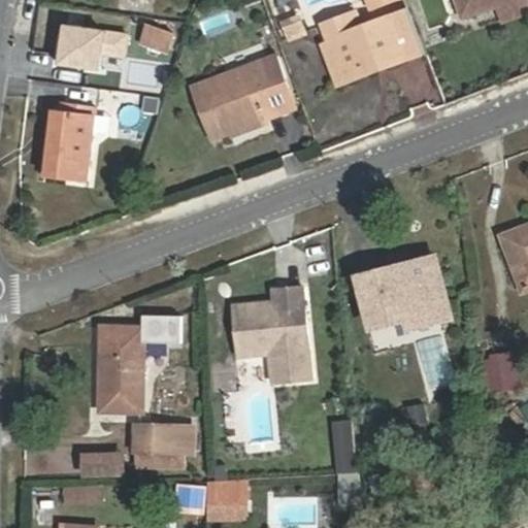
[(461,0),(465,13),(497,3),(504,0),(461,0)]
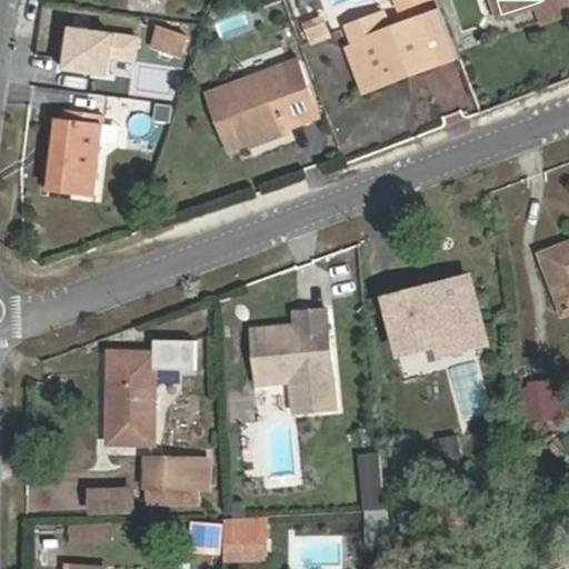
[(568,0),(543,0),(536,3),(541,21),(568,12),(568,0)]
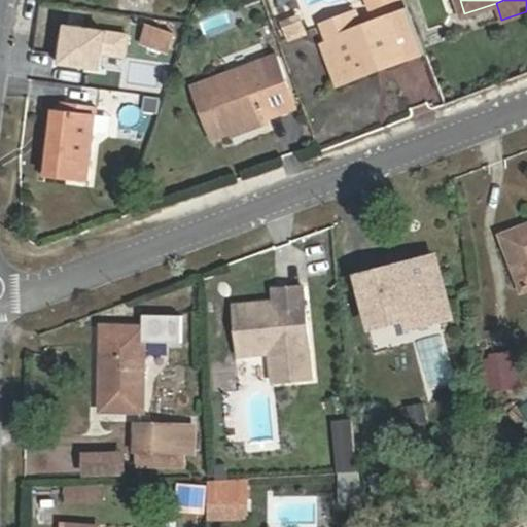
[(426,55),(411,12),(392,20),(408,62),(426,55)]
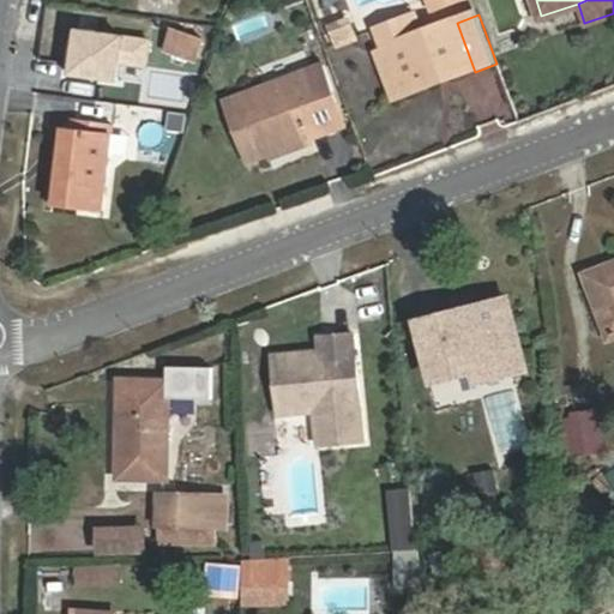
[(423,35),(416,17),(378,30),(386,54),(399,89),(447,72),(451,80),(475,72),(457,23),(423,35)]
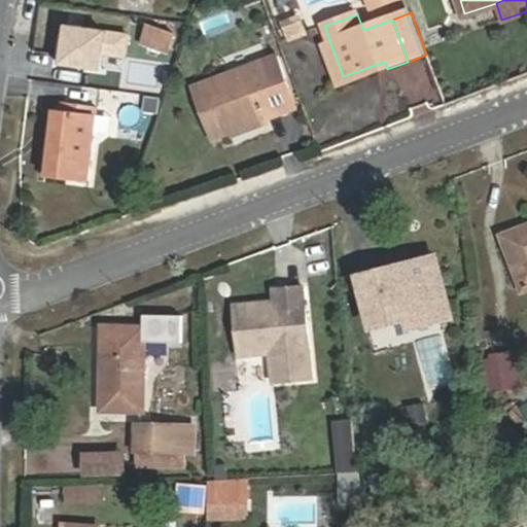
[(299,22),(287,26),(292,40),(304,36),(299,22)]
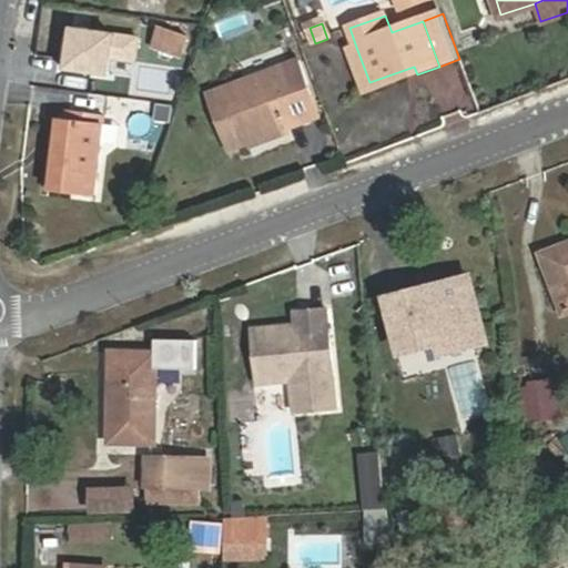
[(163,31),(155,51),(181,61),(189,40),(163,31)]
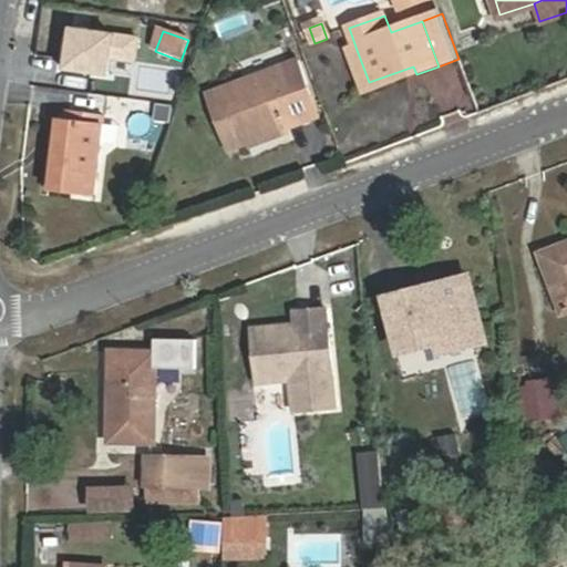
[(369,82),(357,50),(350,52),(364,92),(416,74),(413,66),(369,82)]
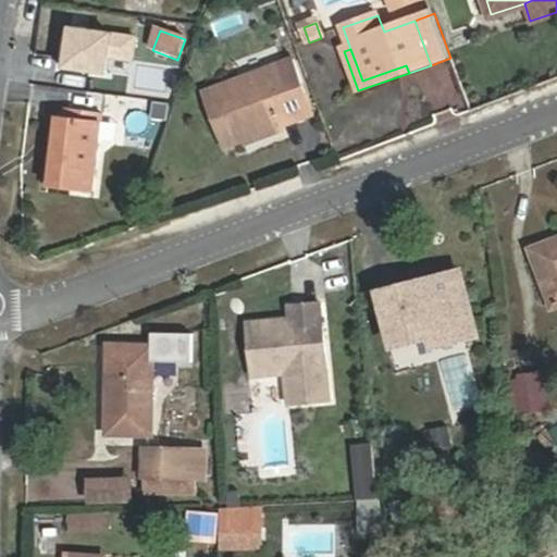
[(205,96),(224,149),(301,123),(289,91),(310,84),(302,61),(205,96)]
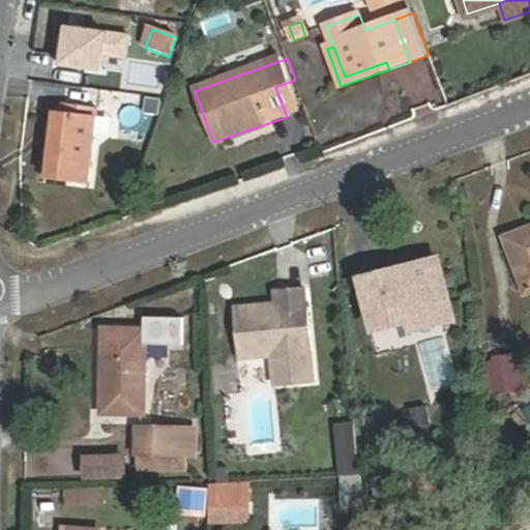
[(295,80),(275,87),(287,117),(305,110),(295,80)]
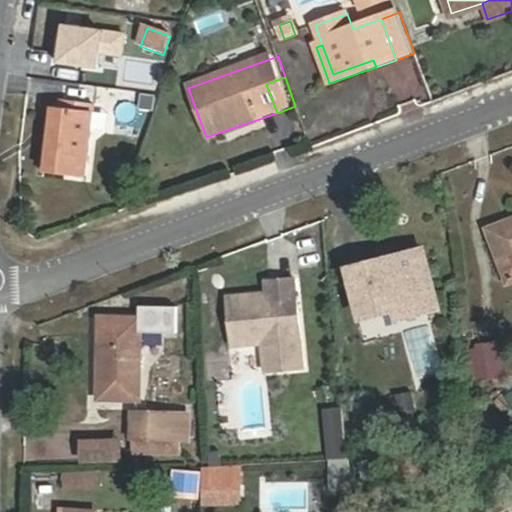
[(46,172),(86,177),(96,91),(65,87),(63,109),(53,108),(46,172)]
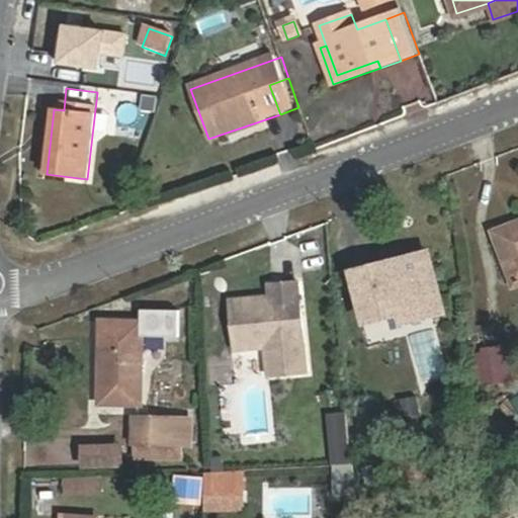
[(517,223),(493,234),(513,288),(517,285),(517,223)]
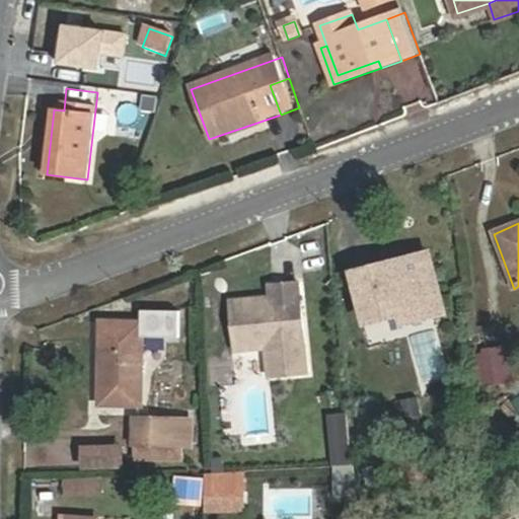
[(430,254),(353,274),(366,324),(403,314),(406,324),(446,314),(430,254)]
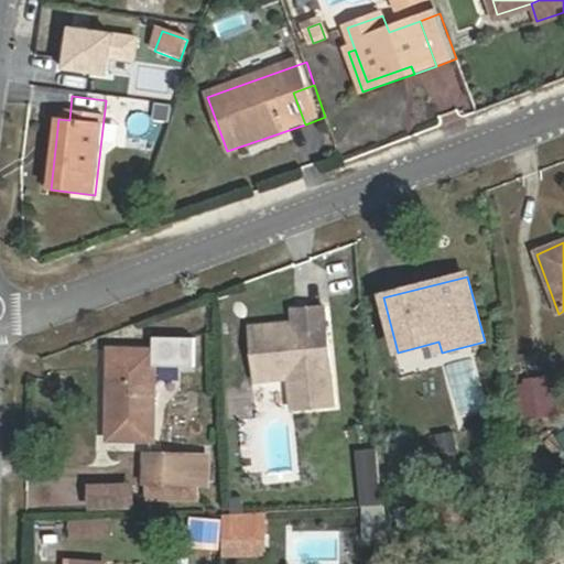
[(283,334),(277,328),(249,332),(255,386),(289,382),(292,413),(334,409),(323,310),(291,313),(293,333),(283,334)]
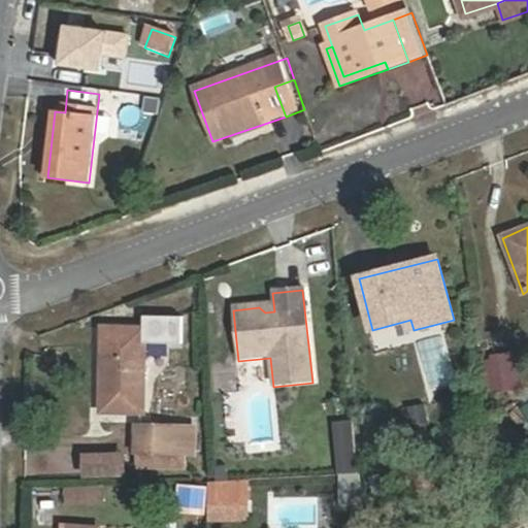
[(143,324),(98,324),(96,414),(146,416),(146,340),(183,341),(183,316),(142,316),(143,324)]
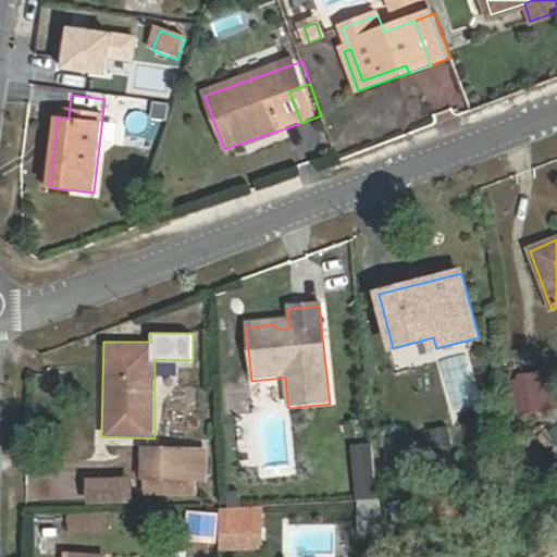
[(466,356),(445,359),(453,405),(472,401),(466,356)]
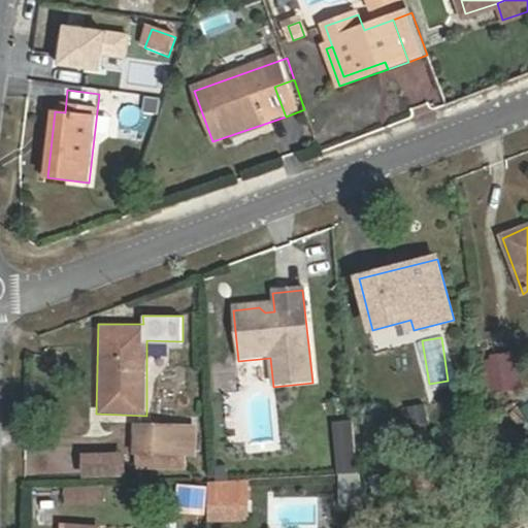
[(490,391),(527,387),(527,350),(527,351),(486,355),(490,391)]
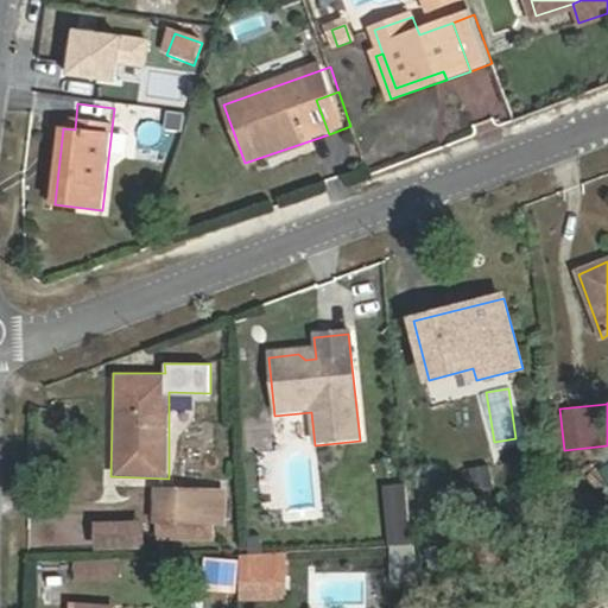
[(216,488),(158,486),(156,539),(215,540),(215,525),(216,488)]
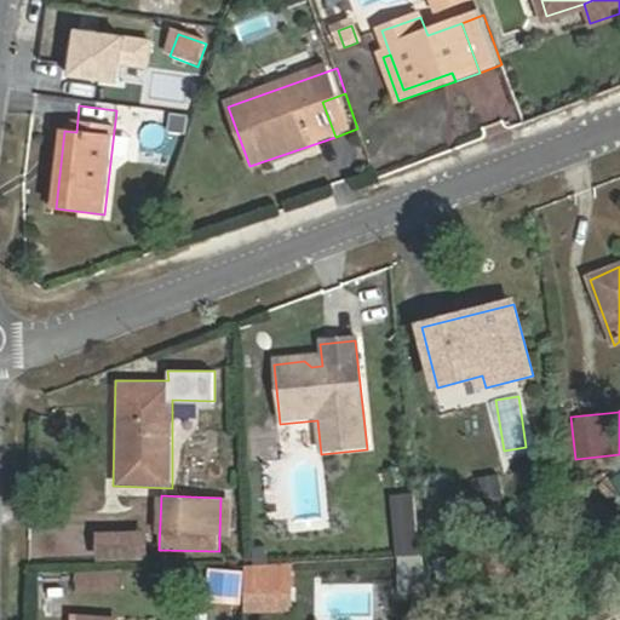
[(601,497),(577,514),(590,533),(614,516),(601,497)]
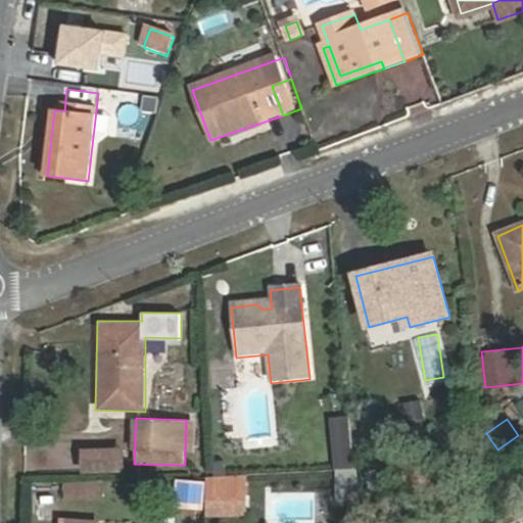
[(186,420),(185,452),(195,453),(195,420),(186,420)]
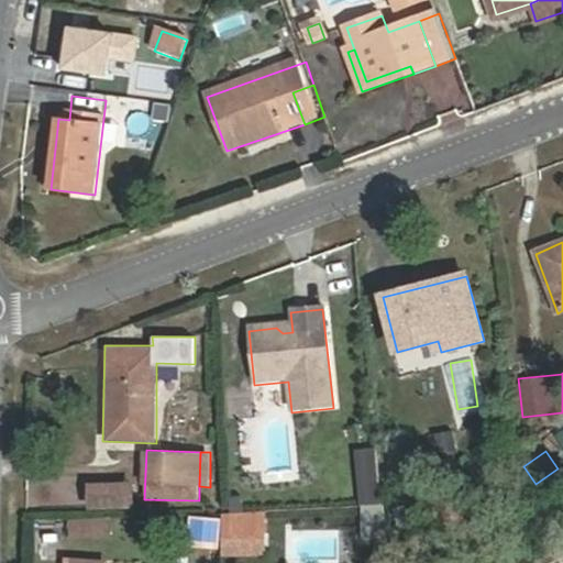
[(134,509),(134,483),(87,483),(88,509),(134,509)]
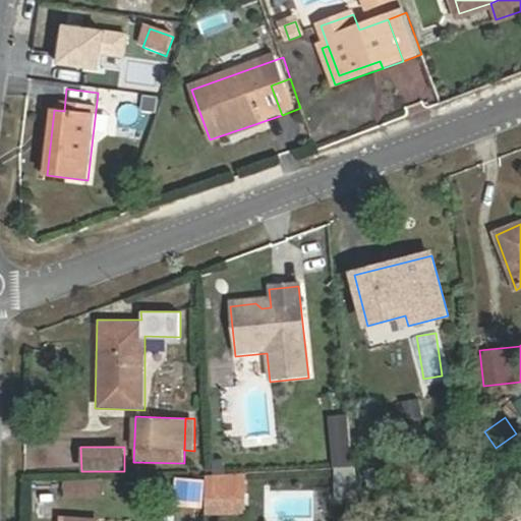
[(247,473),(206,473),(205,516),(247,516),(247,473)]
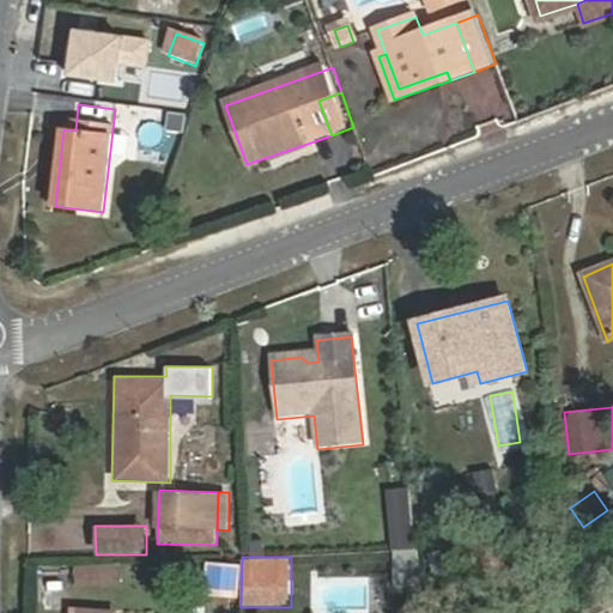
[(120,563),(72,565),(73,587),(121,584),(120,563)]
